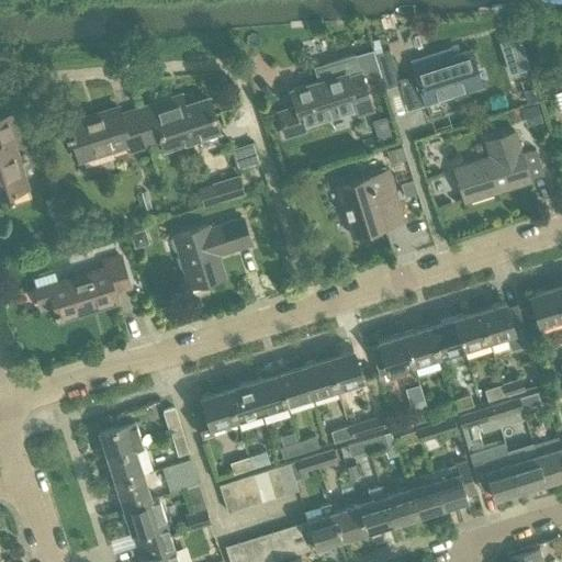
[(529,67),(519,35),(498,41),(508,74),(529,67)]
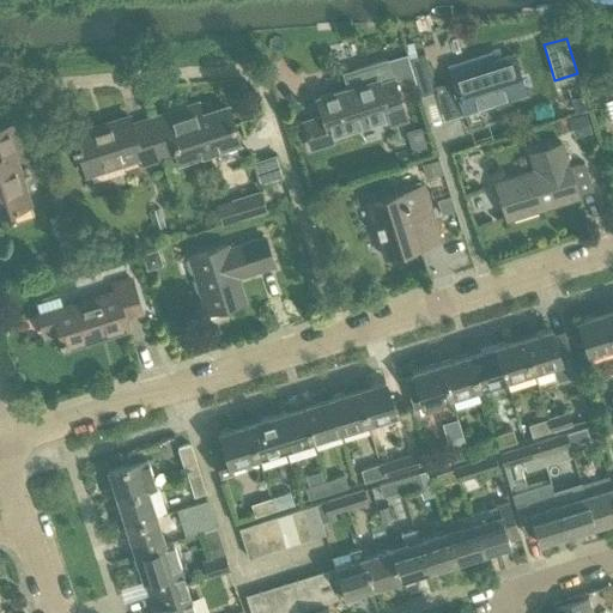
[(425,54),(408,60),(416,83),(416,84),(420,97),(434,92),(435,92),(442,119),(462,111),(526,92),(513,53),(492,59),(489,52),(447,65),(451,79),(435,84),(434,84),(432,82),(425,54)]
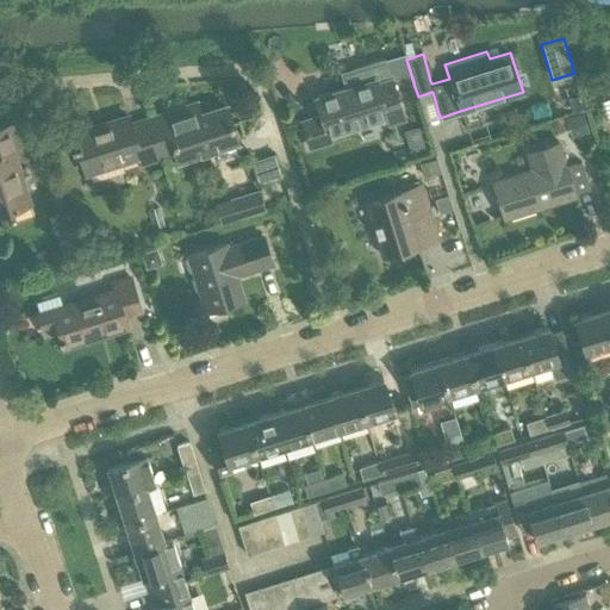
[(319,116),(302,122),(310,148),(329,142),(328,138),(330,138),(386,122),(387,126),(405,120),(394,88),(414,82),(406,60),(404,53),(385,58),(353,68),(356,82),(312,95),(319,116)]
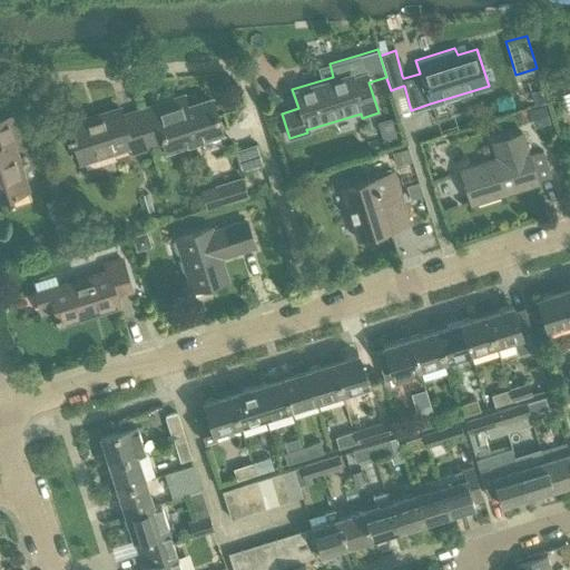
[(168,98),(137,108),(148,144),(161,140),(165,153),(199,141),(203,155),(227,147),(223,134),(219,121),(210,97),(172,109),(168,98)]
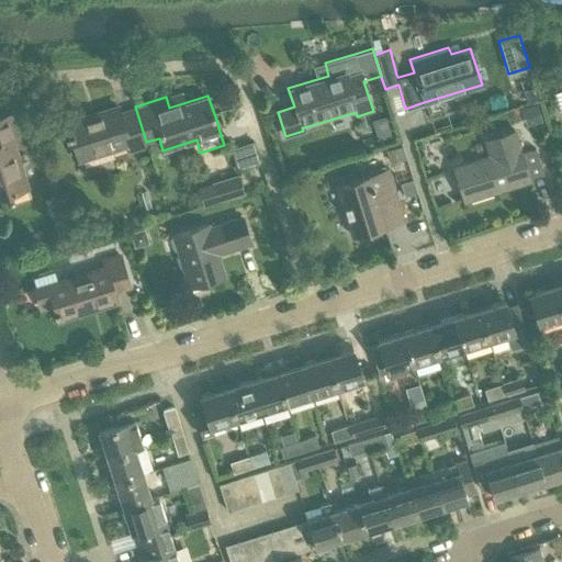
[(146,142),(135,107),(120,112),(117,104),(68,121),(71,130),(65,132),(66,135),(71,133),(80,158),(128,143),(130,147),(146,142)]
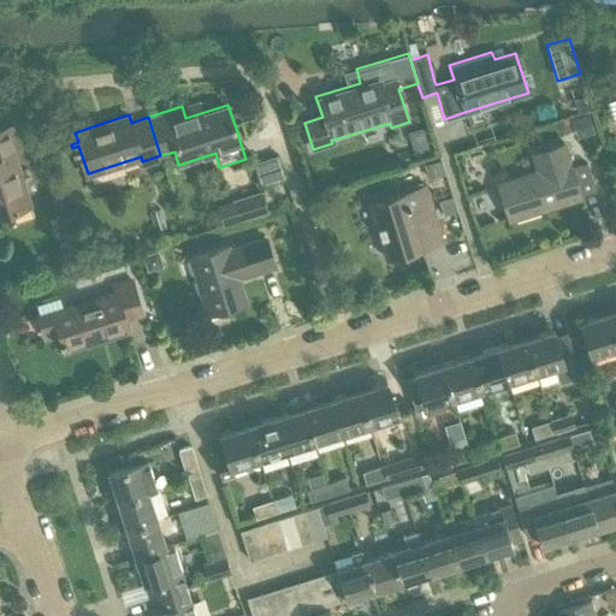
[(13,152),(19,149),(11,124),(0,126),(0,212),(29,203),(13,152)]
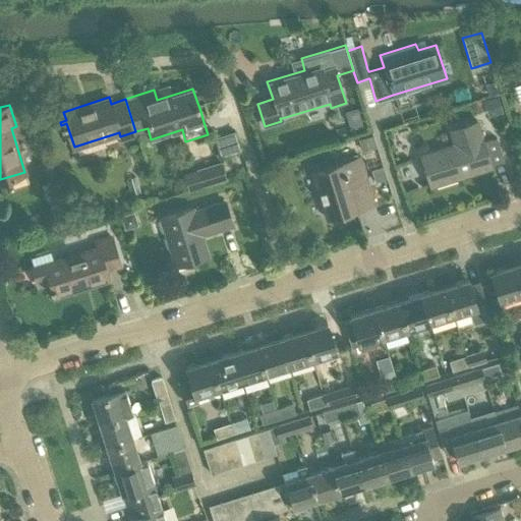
[(504,161),(496,137),(484,141),(482,135),(483,135),(478,119),(448,129),(452,142),(420,153),(430,186),(490,167),(490,165),(504,161)]
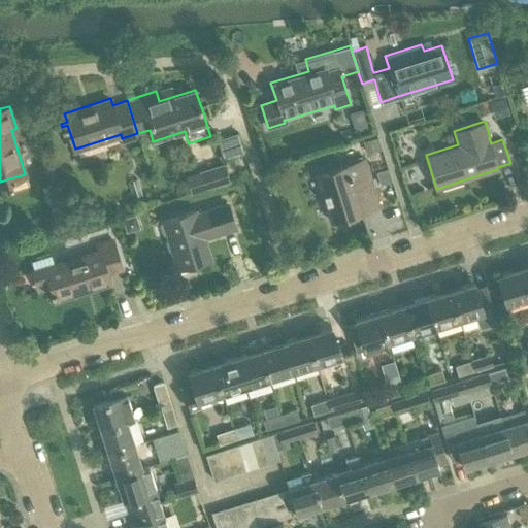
[(378,137),(364,141),(373,169),(387,165),(378,137)]
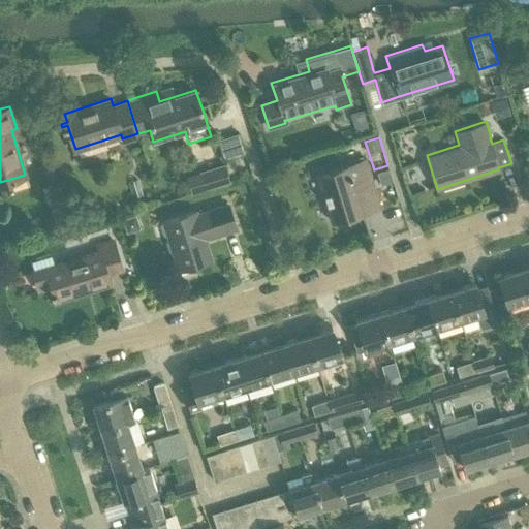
[(354,187),(373,182),(366,158),(317,173),(332,220),(362,211),(354,187)]
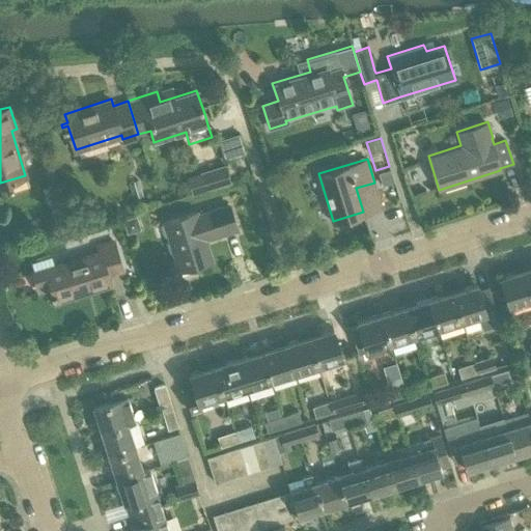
[(200,173),(205,190),(230,183),(225,166),(200,173)]
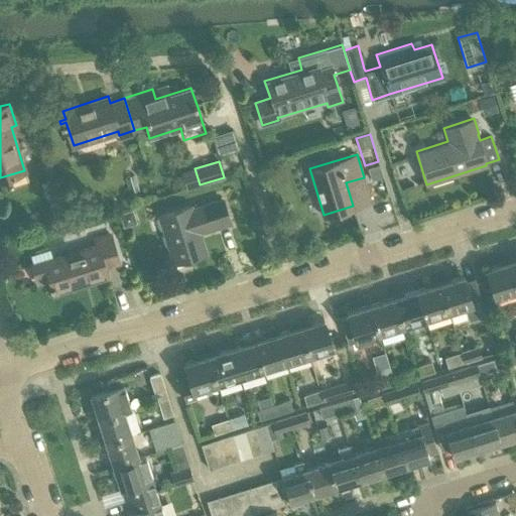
[(199,232),(230,222),(223,198),(191,208),(190,205),(158,214),(173,262),(205,253),(199,232)]
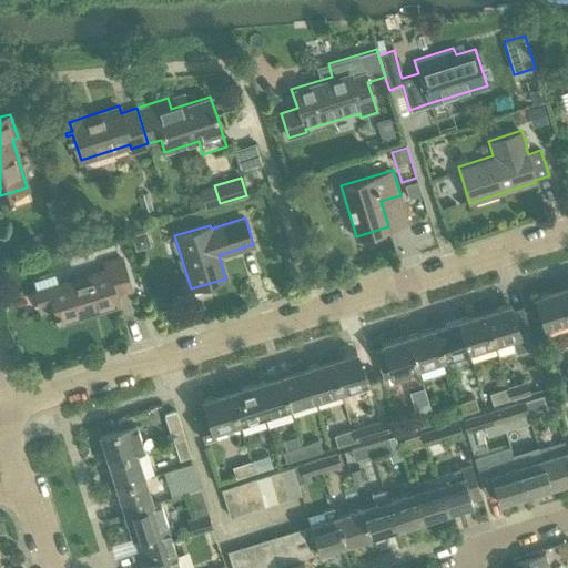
[(54,274),(33,281),(37,290),(34,291),(41,310),(41,312),(54,307),(59,322),(118,303),(114,293),(130,288),(120,257),(104,262),(107,269),(58,284),(54,274)]
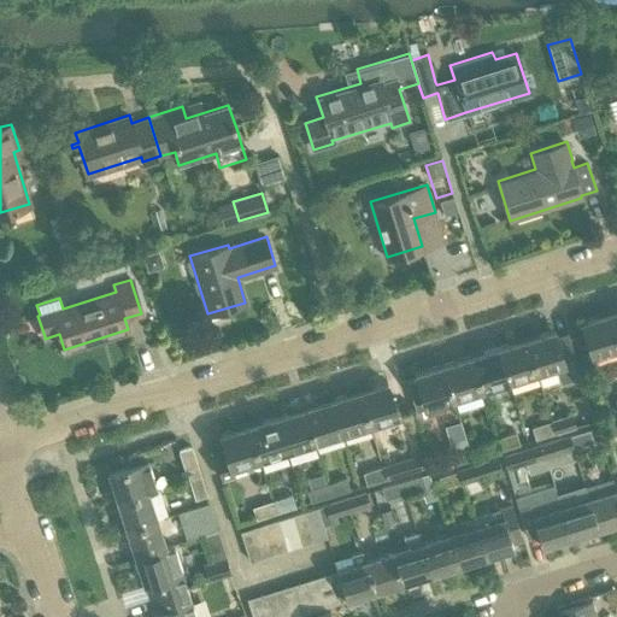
[(592,354),(616,346),(616,336),(609,311),(581,321),(592,354)]
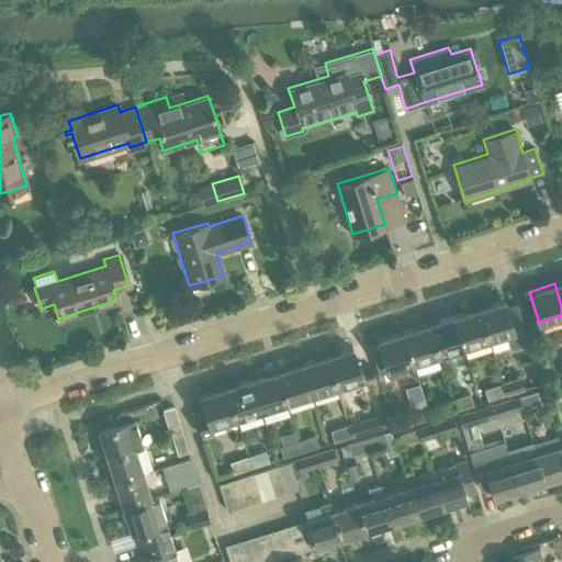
[(529,343),(516,303),(506,306),(504,300),(478,307),(487,339),(506,334),(510,348),(529,343)]
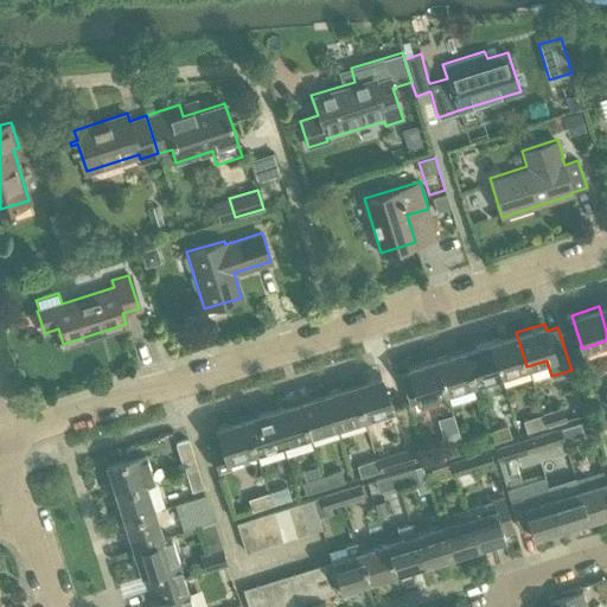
[(500,375),(526,366),(516,332),(490,340),(500,375)]
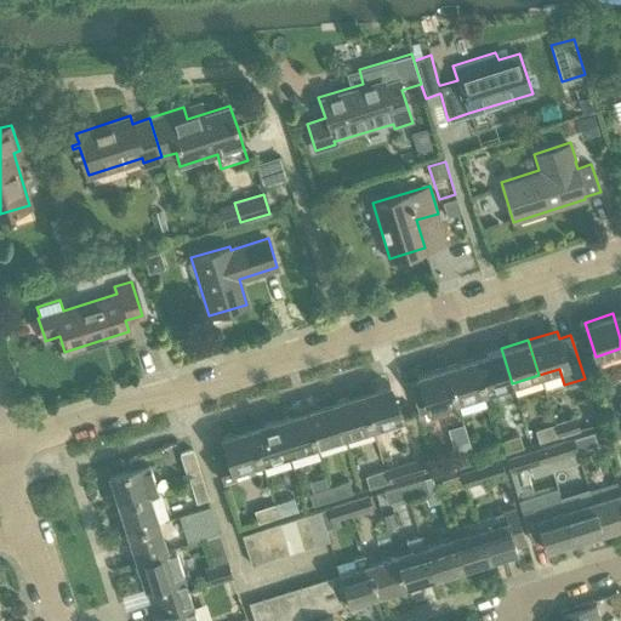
[(484,392),(512,383),(501,348),(473,357),(484,392)]
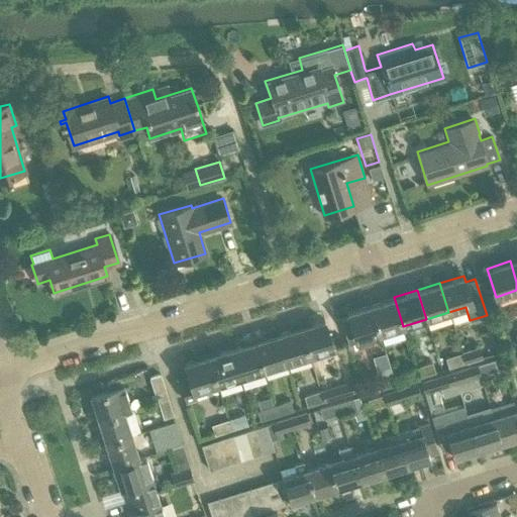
[(380,333),(403,326),(394,297),(371,305),(380,333)]
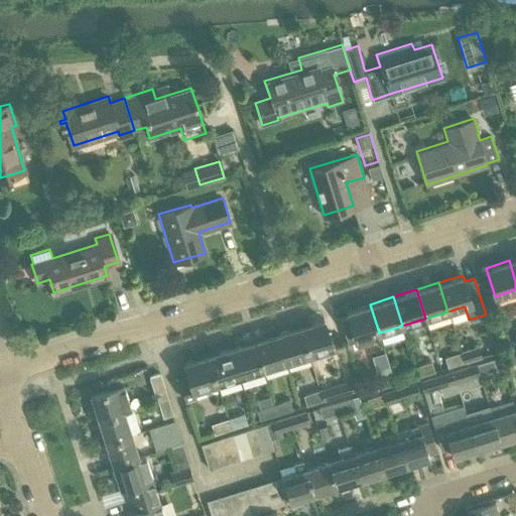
[(348,343),(379,333),(370,304),(346,311),(347,315),(340,317),(348,343)]
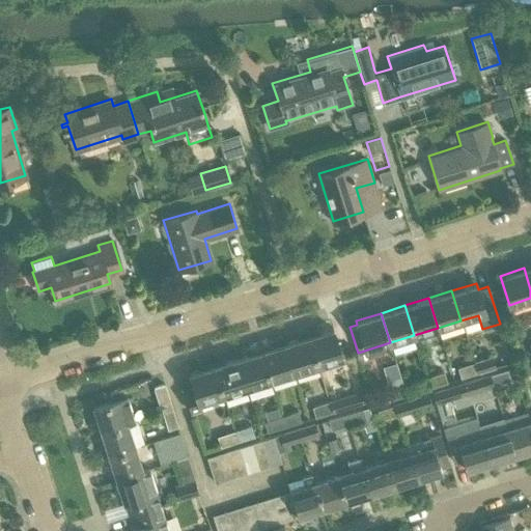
[(317,365),(342,357),(333,327),(307,335),(317,365)]
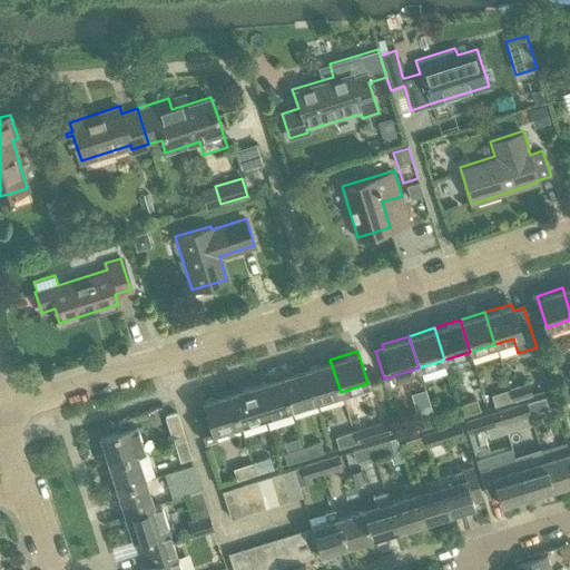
[(315,400),(341,392),(330,360),(305,367),(315,400)]
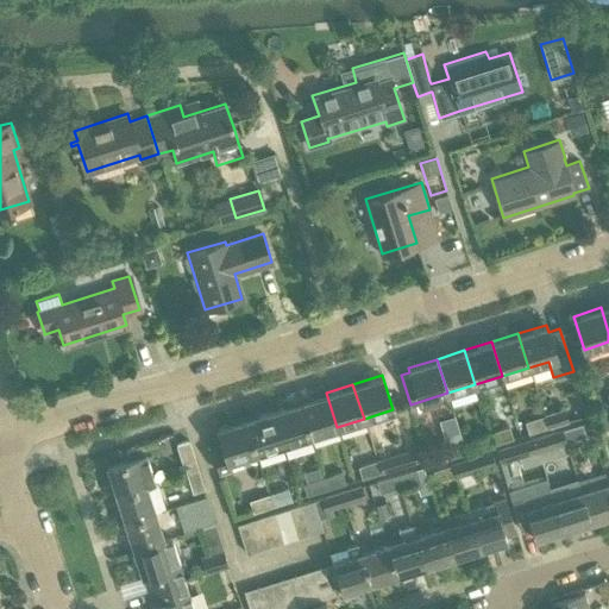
[(309,435),(337,427),(326,393),(299,401),(309,435)]
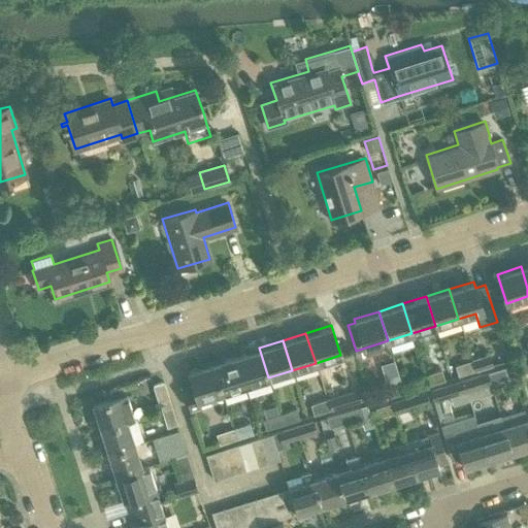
[(244,385),(268,377),(259,348),(235,355),(244,385)]
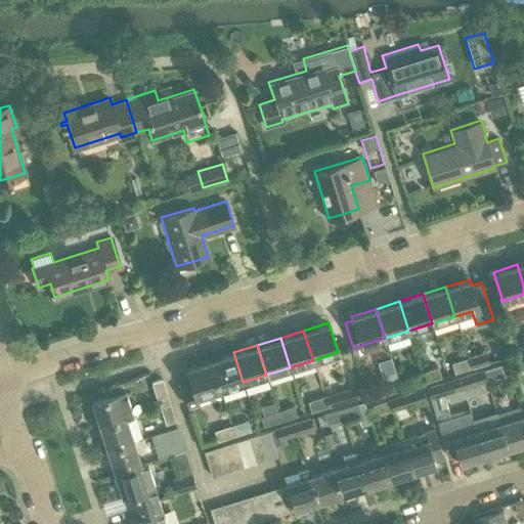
[(219,389),(243,382),(233,352),(210,360),(219,389)]
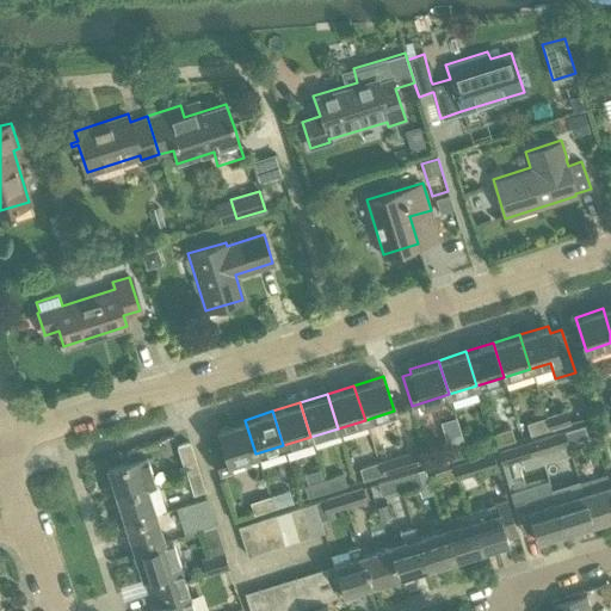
[(549,430),(569,423),(566,411),(545,417),(549,430)]
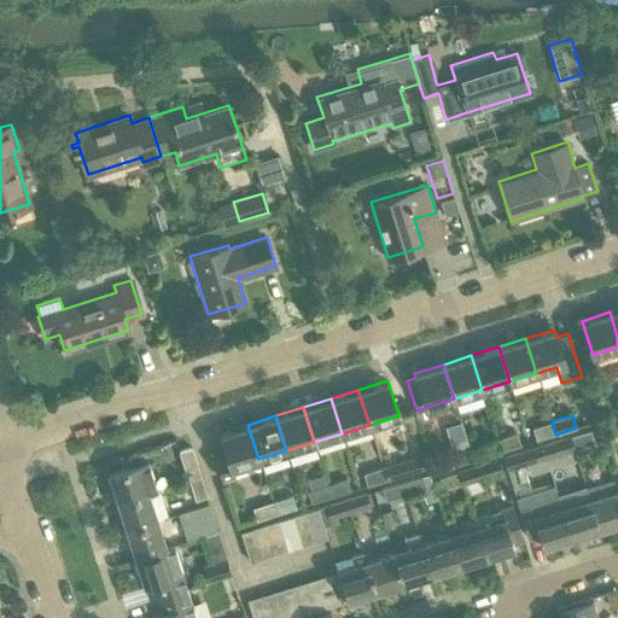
[(536,441),(555,435),(552,421),(532,427),(536,441)]
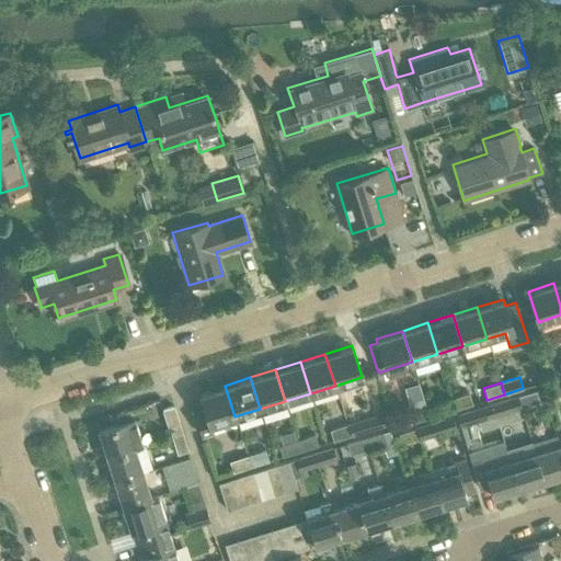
[(554,397),(560,393),(560,382),(551,386),(554,397)]
